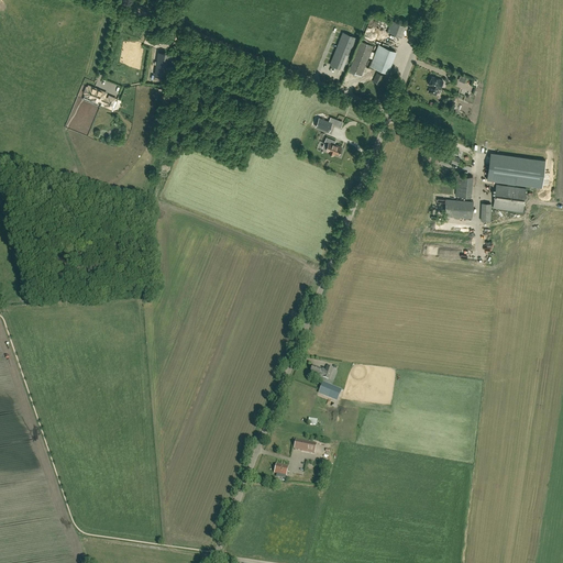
[(376,39),(378,32),(368,29),(366,35),(376,39)]
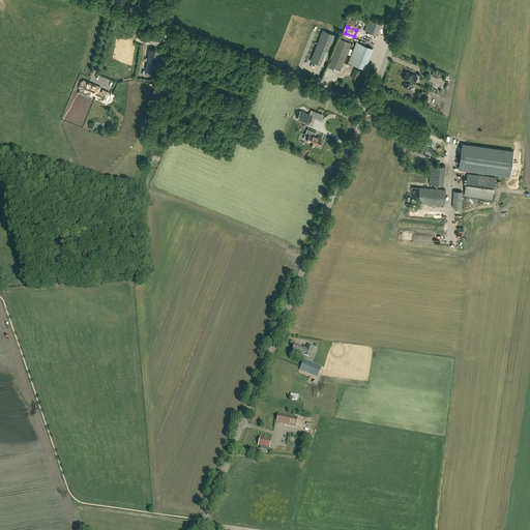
[(150,39),(152,33),(142,30),(140,36),(150,39)]
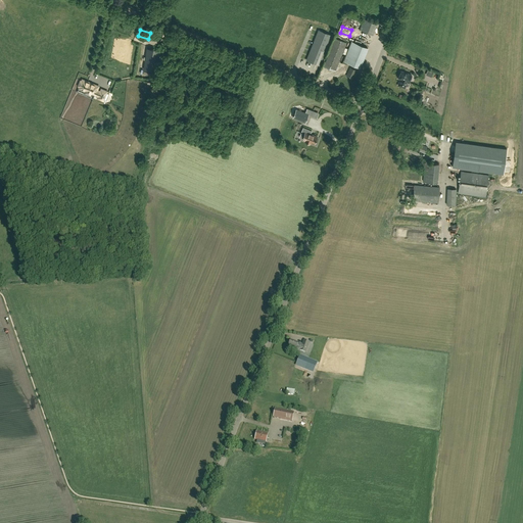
[(319,64),(331,35),(319,31),(306,60),(319,64)]
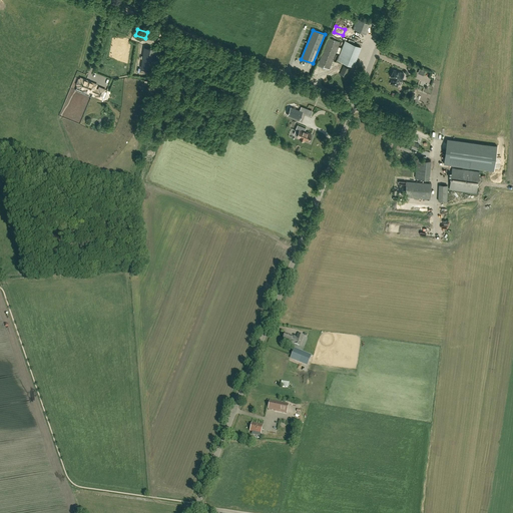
[(329,70),(340,42),(329,37),(318,65),(329,70)]
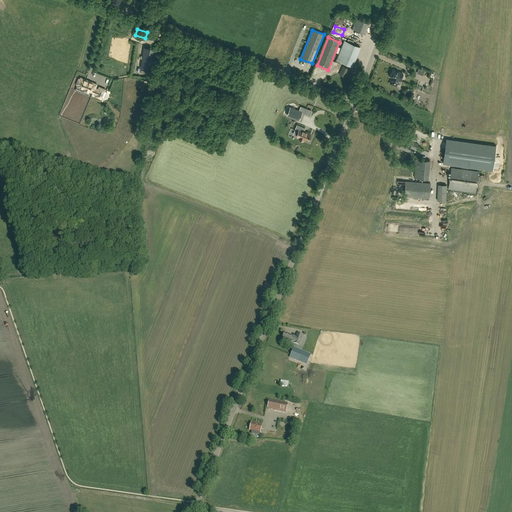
[(352,66),(360,47),(344,40),(336,60),(352,66)]
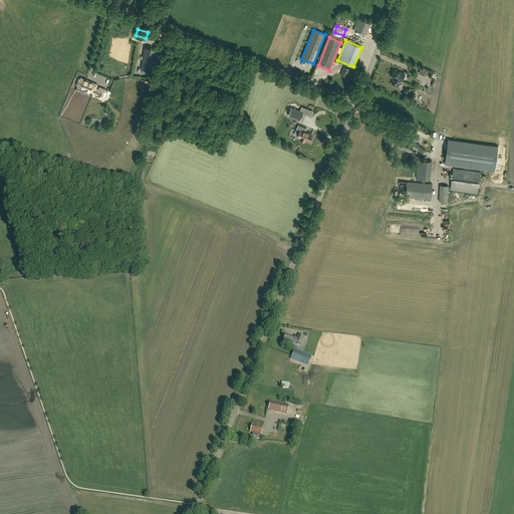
[(347,77),(350,69),(344,66),(340,74),(347,77)]
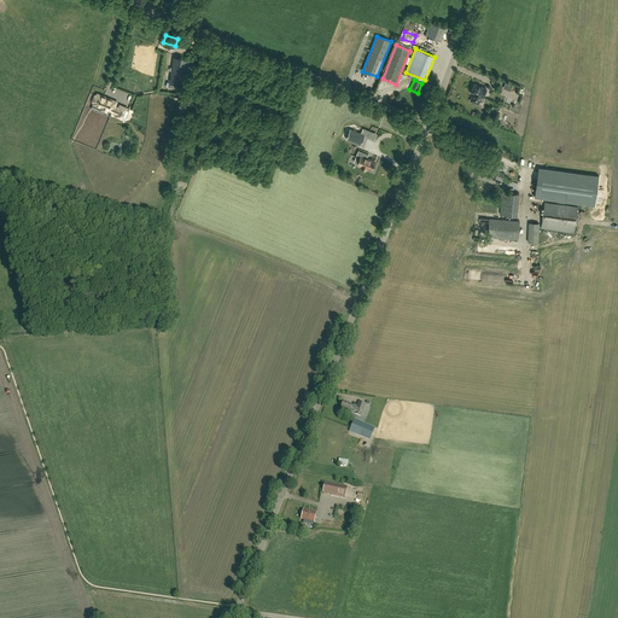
[(487,89),(474,83),(471,93),(473,93),(470,100),(478,104),(482,97),(483,98),(487,89)]
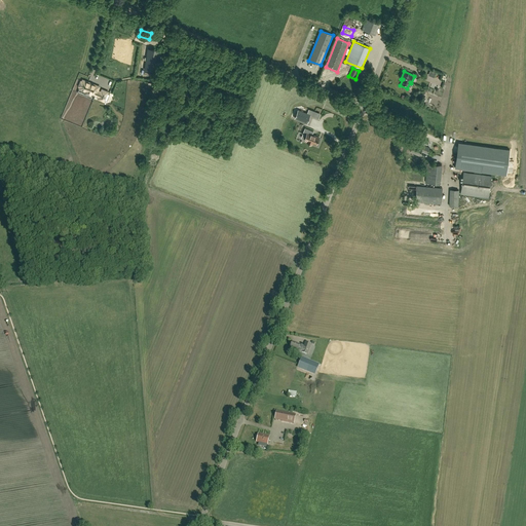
[(98,87),(83,81),(82,83),(81,82),(79,86),(81,86),(80,88),(86,90),(85,92),(90,95),(91,92),(100,97),(99,99),(104,101),(107,92),(102,90),(102,94),(97,91),(98,87)]
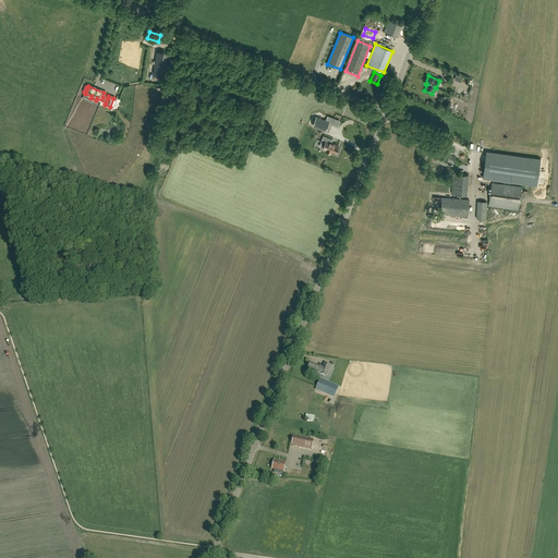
[(457,99),(455,107),(461,110),(463,101),(457,99)]
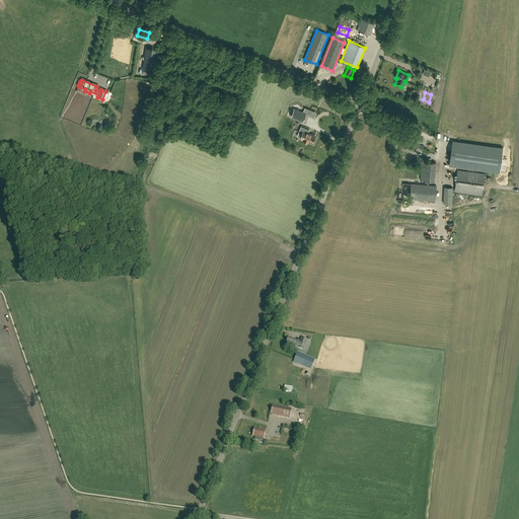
[(294,109),(291,117),(303,122),(306,114),(309,116),(311,110),(305,108),(303,113),(294,109)]
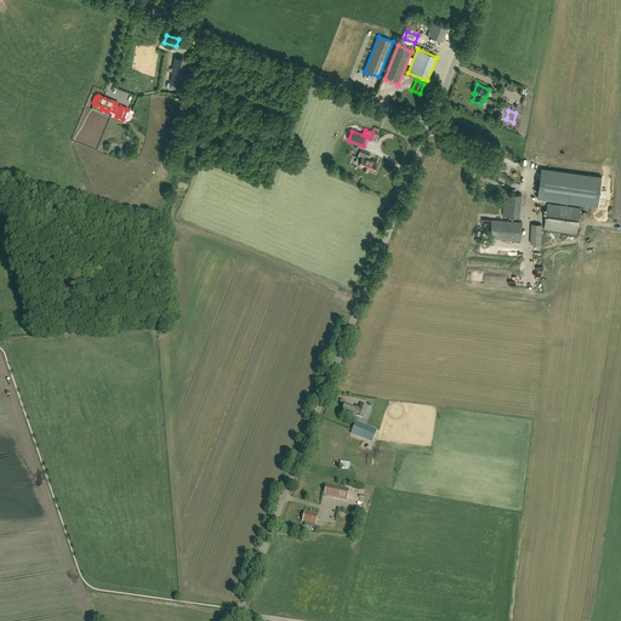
[(360,152),(358,158),(362,159),(359,165),(363,166),(363,169),(368,171),(369,169),(374,170),(377,163),(369,159),(370,155),(360,152)]
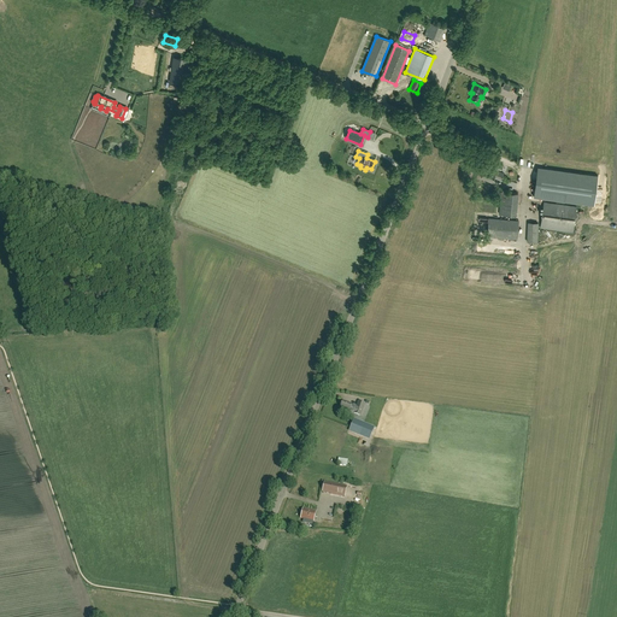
[(494,172),(485,169),(481,177),(492,182),(494,176),(501,180),(504,174),(495,170),(494,172)]
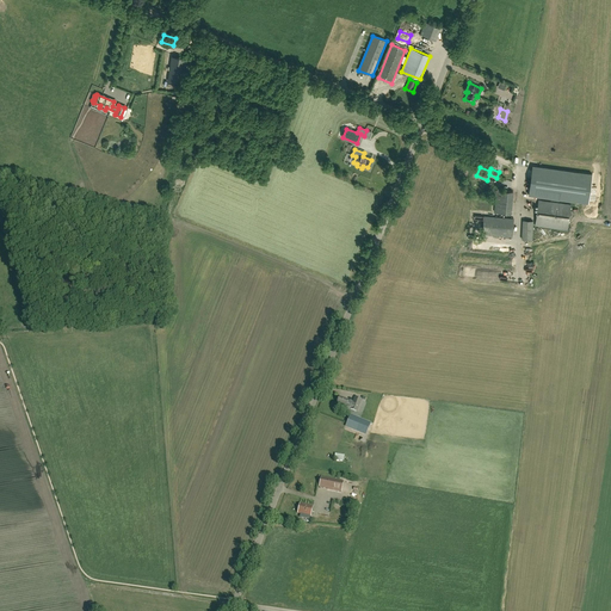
[(384,181),(387,176),(374,170),(371,176),(384,181)]
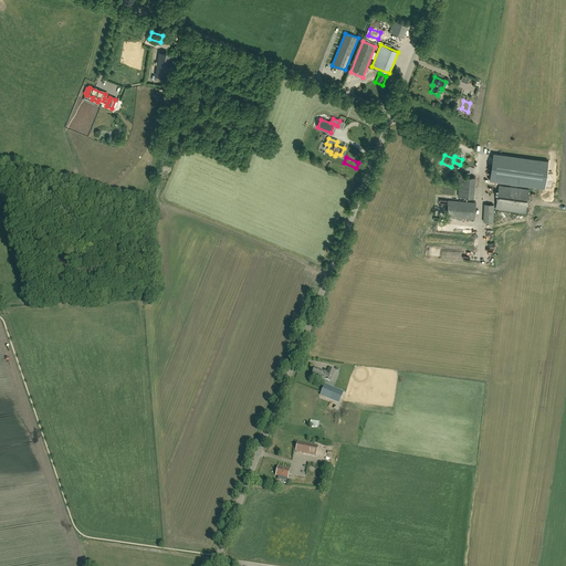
[(493,165),(491,182),(536,190),(540,171),(493,165)]
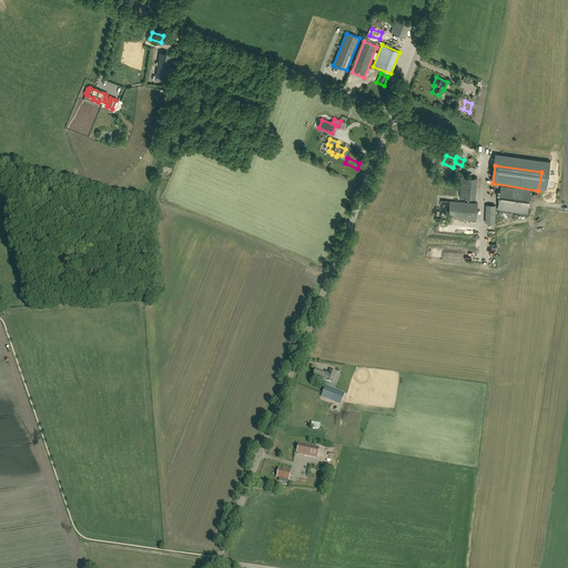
[(477,179),(462,176),(459,196),(475,199),(477,179)]
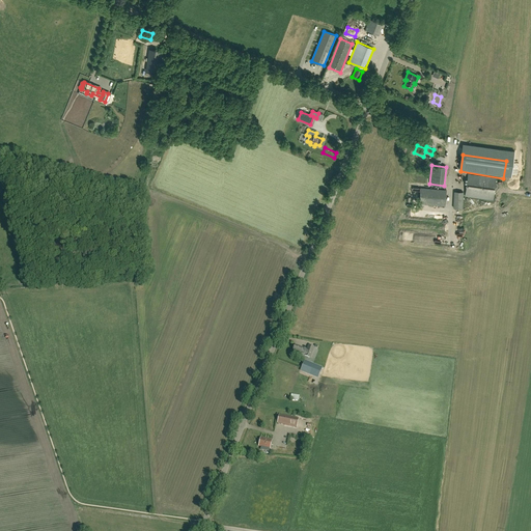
[(468,174),(465,196),(493,200),(496,178),(492,177),(488,177),(486,177),(482,176),(478,176),(475,175),(471,174),(468,174)]
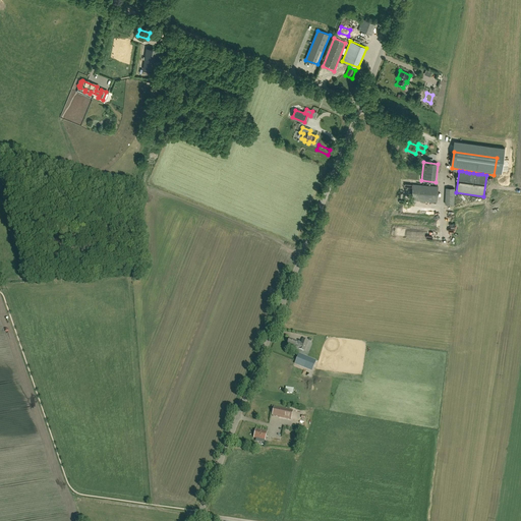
[(437,201),(438,187),(413,185),(411,199),(437,201)]
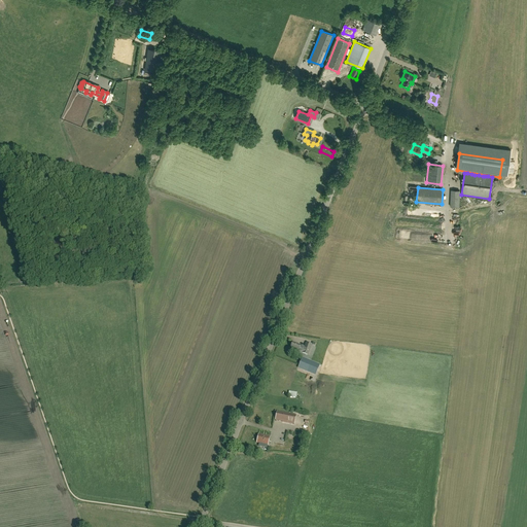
[(459,207),(459,191),(451,190),(451,206),(459,207)]
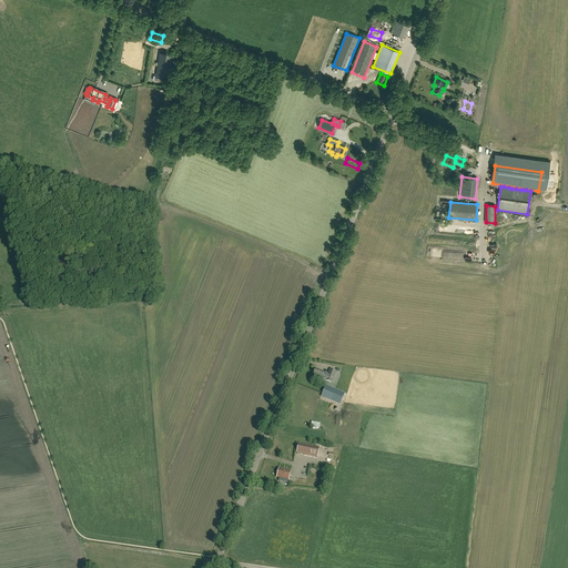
[(328,374),(316,368),(313,376),(332,383),(336,372),(330,369),(328,374)]
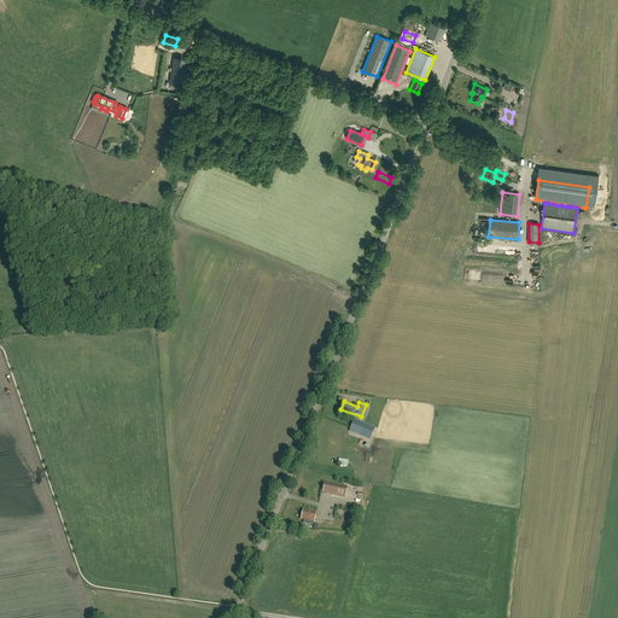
[(371,404),(367,413),(377,417),(380,409),(371,404)]
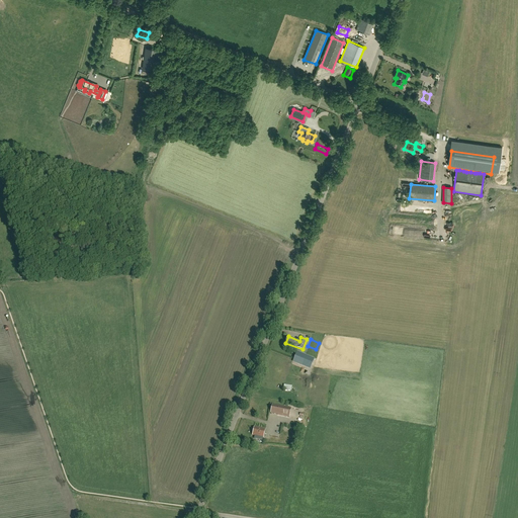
[(312,365),(315,358),(297,351),(294,359),(292,362),(311,369),(312,365)]
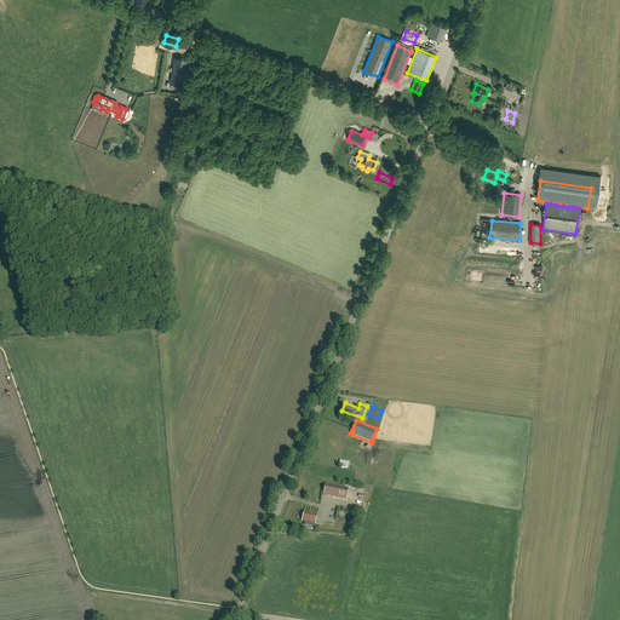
[(346,499),(349,489),(326,484),(325,494),(346,499)]
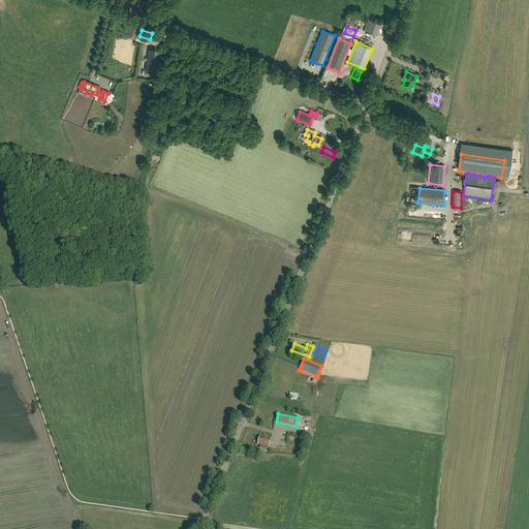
[(269,446),(271,439),(259,436),(257,444),(269,446)]
